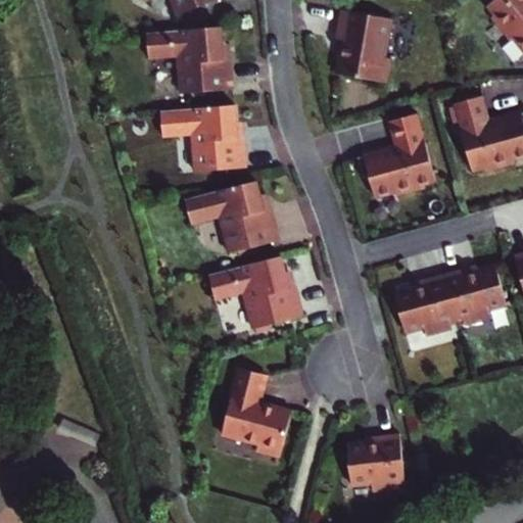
[(173,0),(179,14),(212,0),(173,0)]
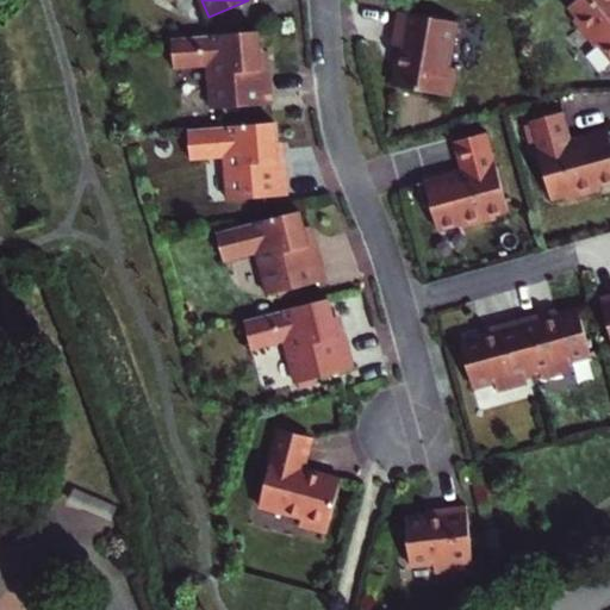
[(609,0),(579,0),(561,14),(591,51),(596,48),(609,66),(609,0)]
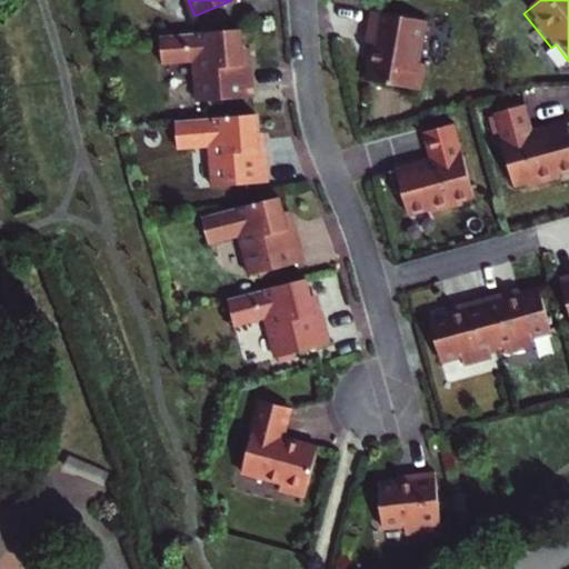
[(427,20),(371,10),(368,26),(366,41),(373,42),(367,80),(421,90),(427,63),(419,62),(427,20)]
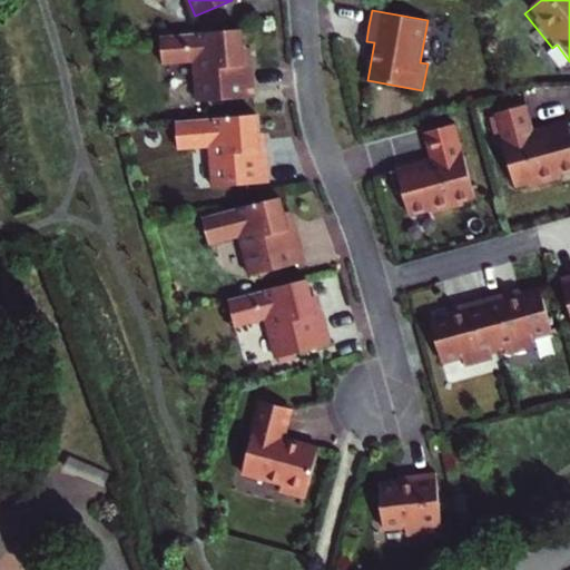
[(237,29),(156,36),(159,66),(195,62),(198,101),(252,97),(249,81),(248,64),(241,65),(239,48),(237,29)]
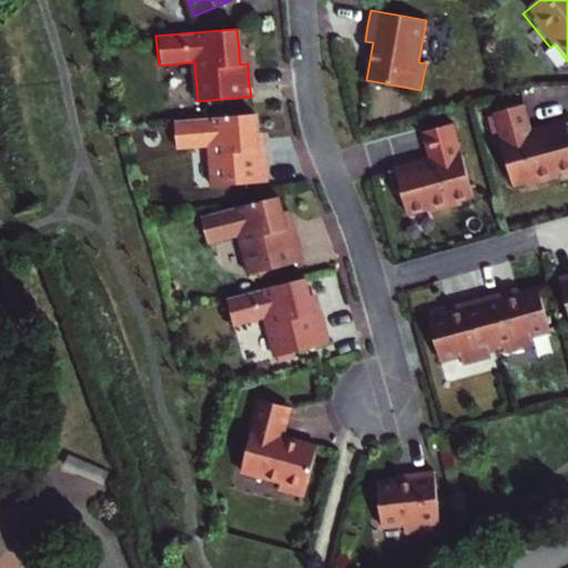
[(240,64),(247,63),(246,47),(239,48),(240,64)]
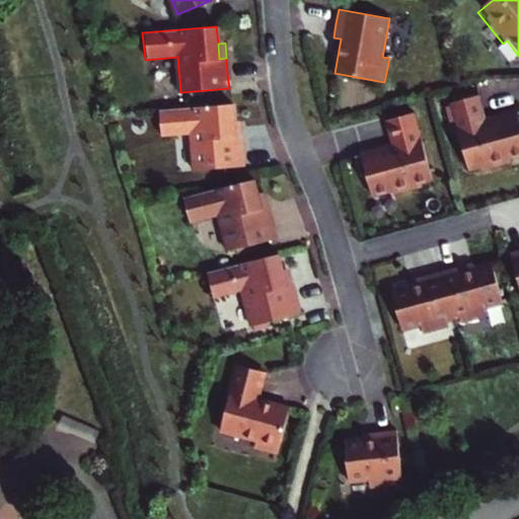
[(476,98),(448,106),(465,172),(476,169),(478,174),(507,166),(506,161),(518,157),(518,114),(484,124),(476,98)]
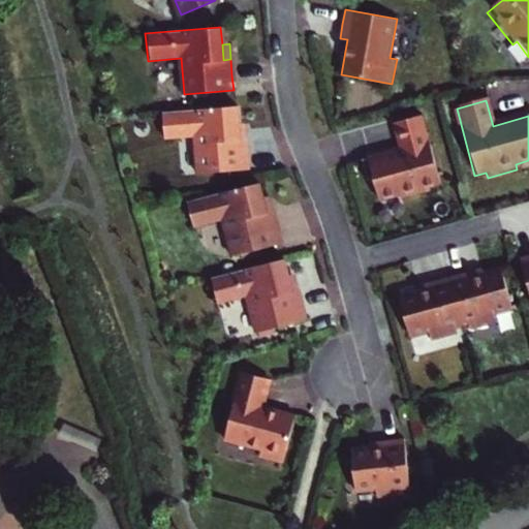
[(237,105),(162,113),(164,139),(196,137),(199,173),(249,169),(247,149),(246,138),(240,138),(239,125),(237,105)]
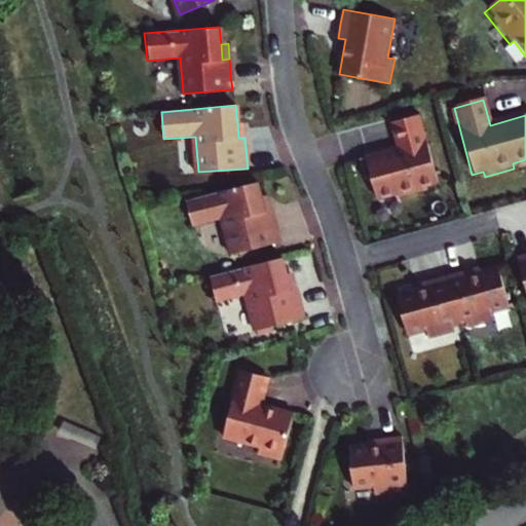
[(436,185),(417,117),(387,125),(391,137),(396,152),(358,162),(364,183),(370,181),(375,202),(396,196),(398,201),(426,193),(424,188),(436,185)]
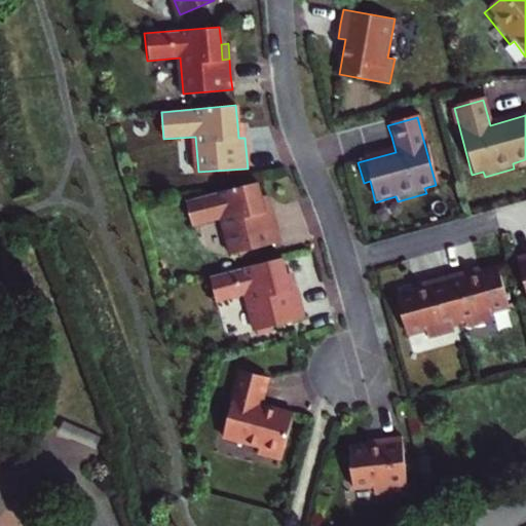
[(260,181),(187,200),(193,227),(225,219),(235,255),(283,242),(274,209),(267,211),(263,196),(260,181)]
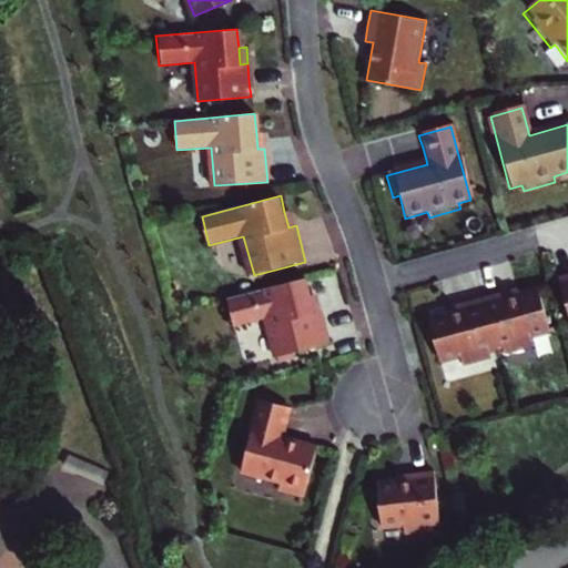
[(288,227),(296,225),(292,210),(284,212),(288,227)]
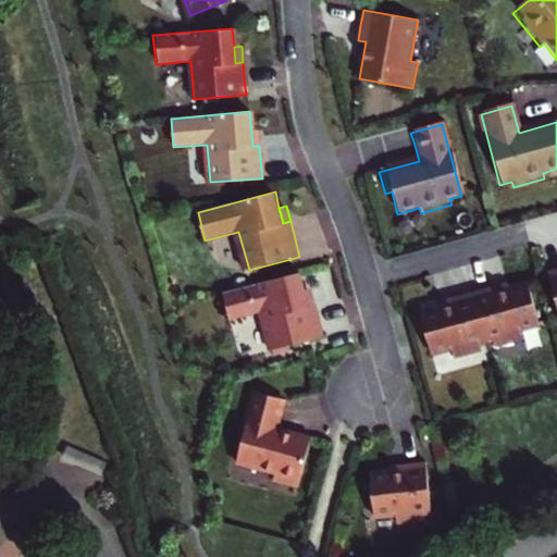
[(556,246),(537,252),(552,304),(556,301),(556,246)]
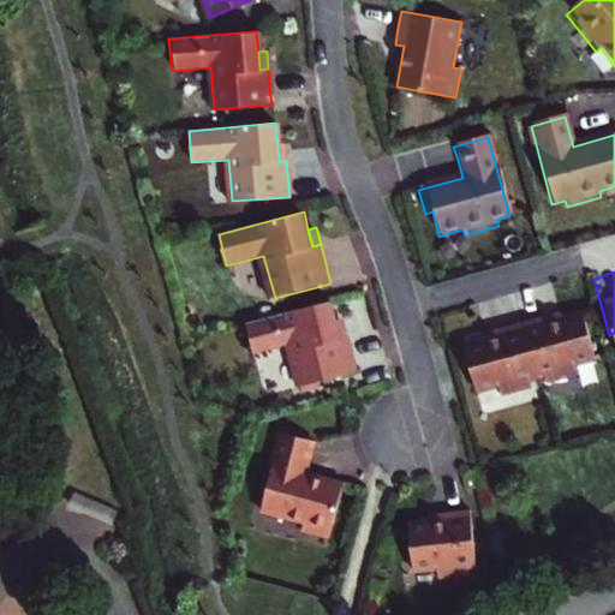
[(585,336),(572,290),(536,299),(537,305),(523,309),(514,311),(527,357),(535,354),(536,360),(565,353),(562,342),(585,336)]
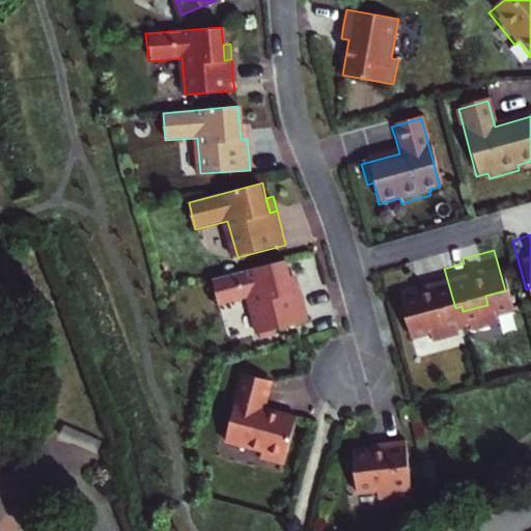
[(253,298),(258,317),(262,333),(309,322),(302,290),(295,291),(291,277),(286,260),(214,279),(221,306),(253,298)]
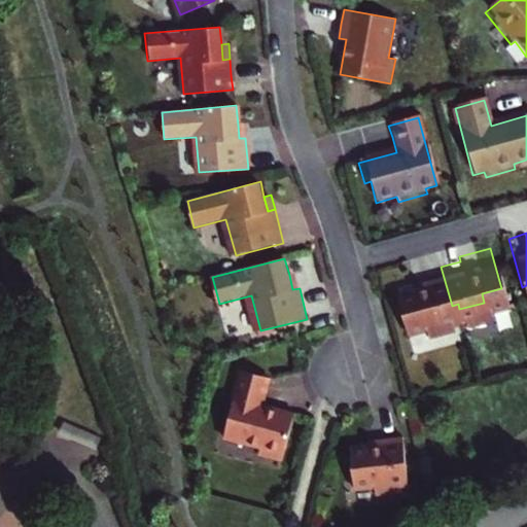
[(419,268),(388,276),(399,316),(418,311),(420,320),(446,313),(444,308),(452,306),(441,267),(432,269),(420,272),(419,268)]
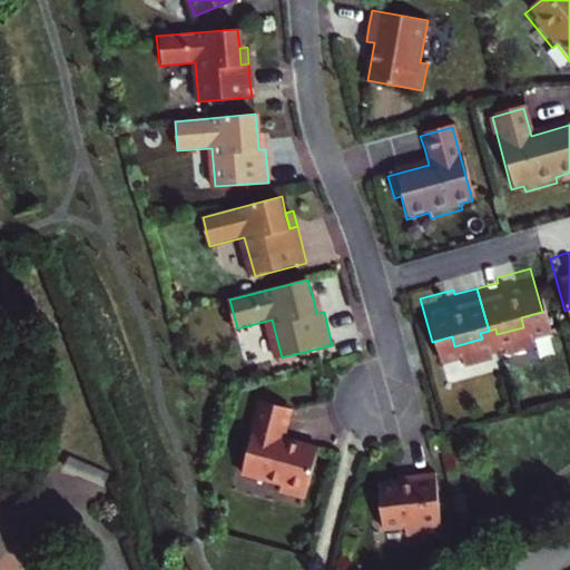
[(324,312),(320,295),(313,297),(316,313),(324,312)]
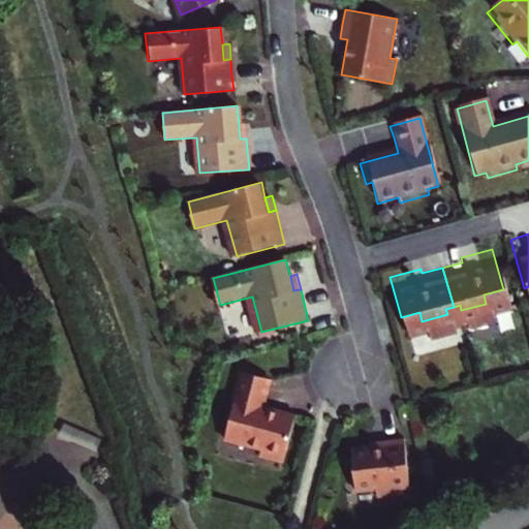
[(265,452),(261,460),(285,466),(298,417),(266,409),(273,381),(244,374),(237,403),(239,404),(228,442),(265,452)]
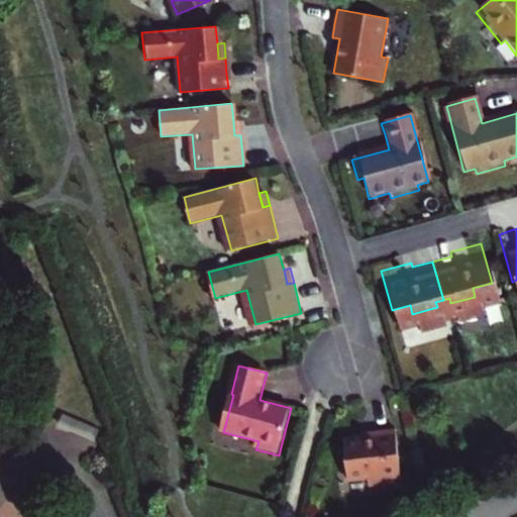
[(345,481),(366,479),(367,488),(392,485),(392,479),(391,476),(398,475),(393,429),(373,431),(373,436),(357,438),(341,439),(345,481)]
